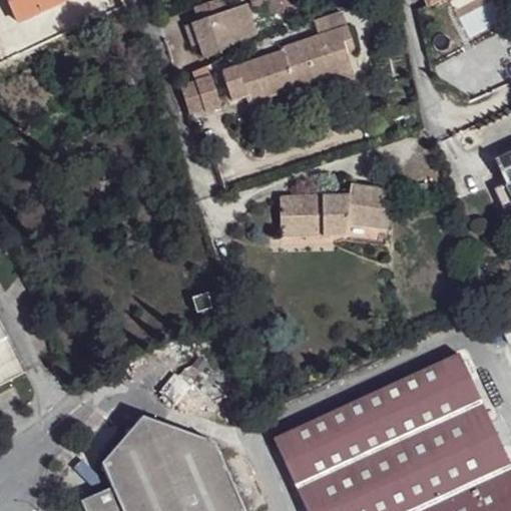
[(5,0),(15,20),(57,0),(5,0)]
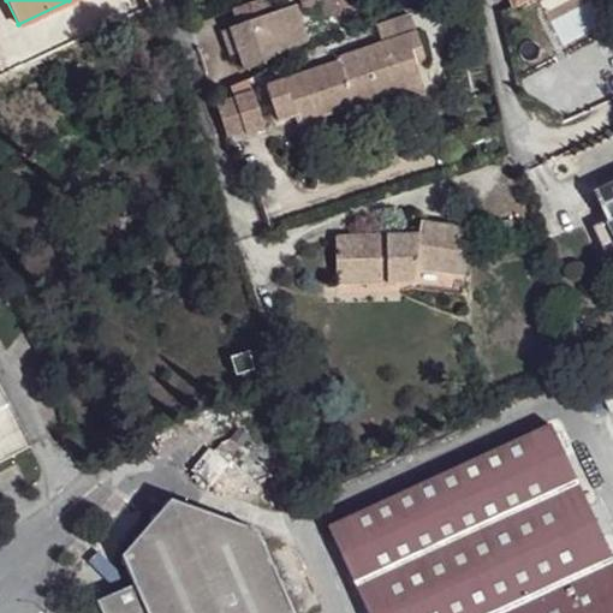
[(251,0),(231,7),(236,24),(273,11),(268,0),(251,0)]
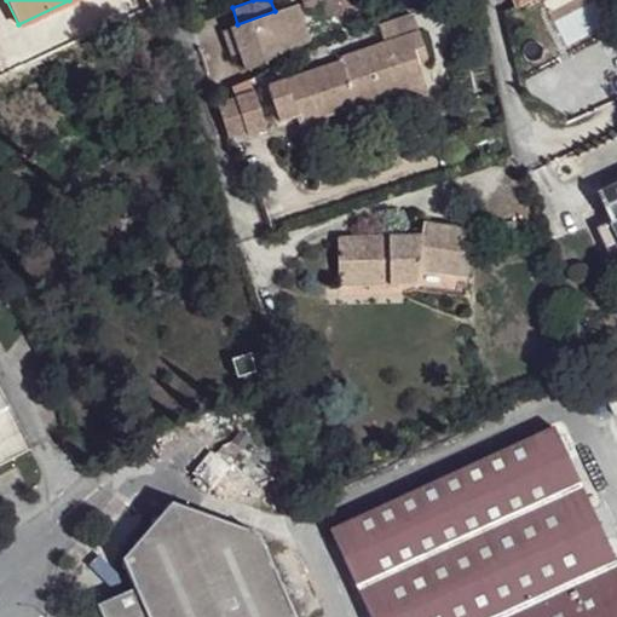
[(306,0),(303,1),(306,15),(326,6),(323,0),(306,0)]
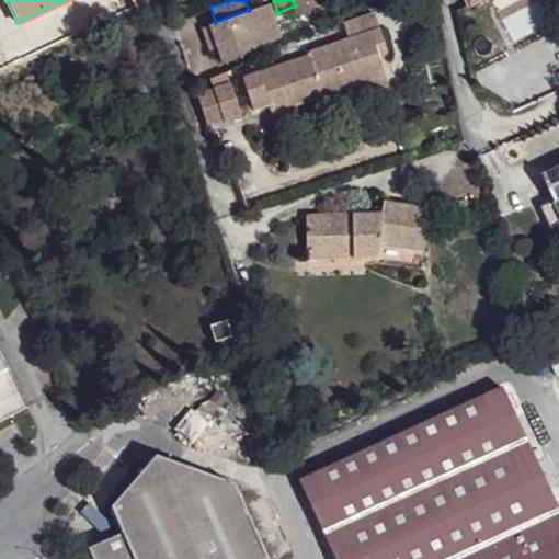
[(215,22),(209,23),(218,47),(223,63),(280,36),(269,3),(249,10),(215,22)]
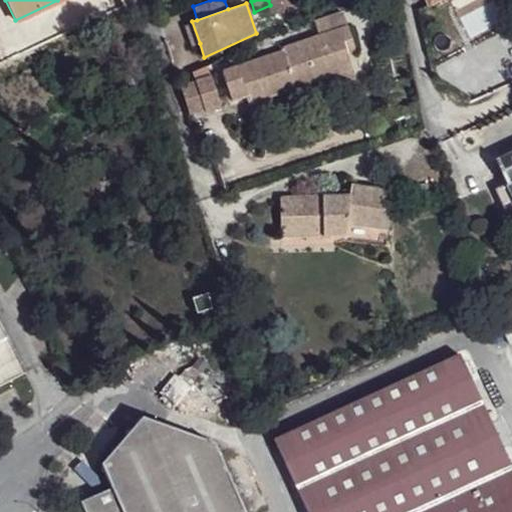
[(282,46),(283,49),(295,85),(327,75),(351,67),(346,52),(355,49),(347,25),(342,11),(313,20),(318,35),(282,46)]
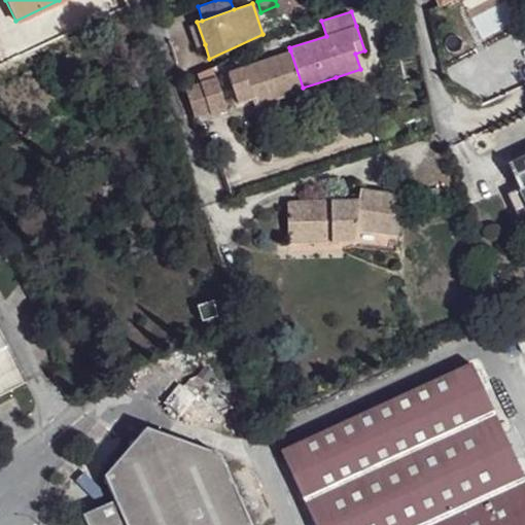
[(197,22),(189,25),(198,47),(205,44),(197,22)]
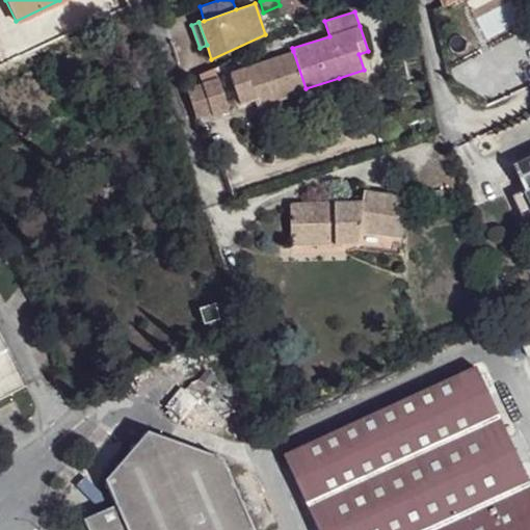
[(243,68),(229,73),(239,103),(254,98),(257,105),(281,98),(306,88),(293,51),(243,68)]
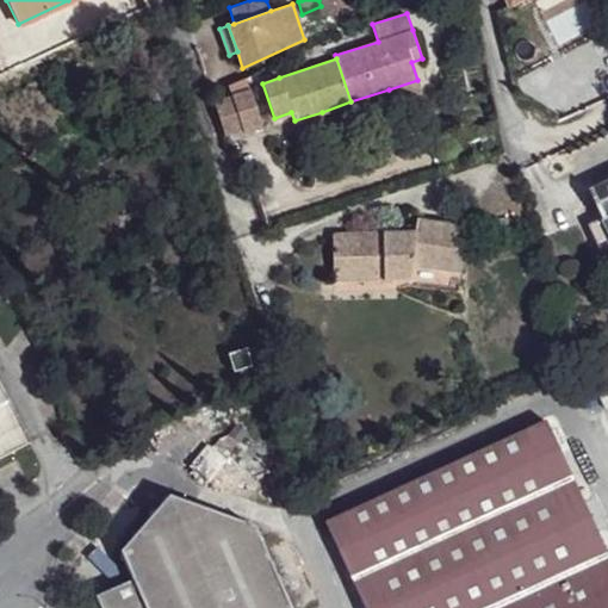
[(417,80),(389,90),(391,99),(421,90),(417,80)]
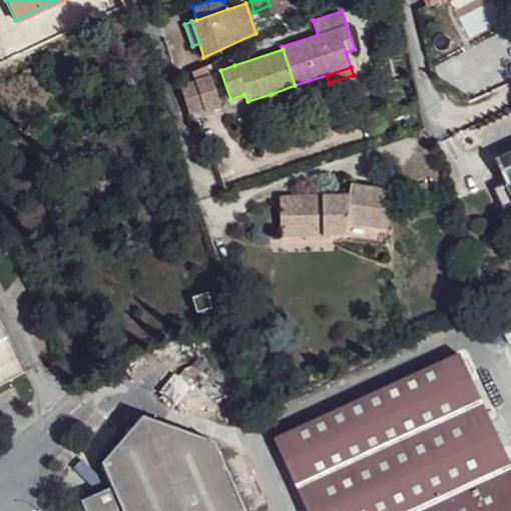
[(210,74),(193,79),(203,107),(219,102),(210,74)]
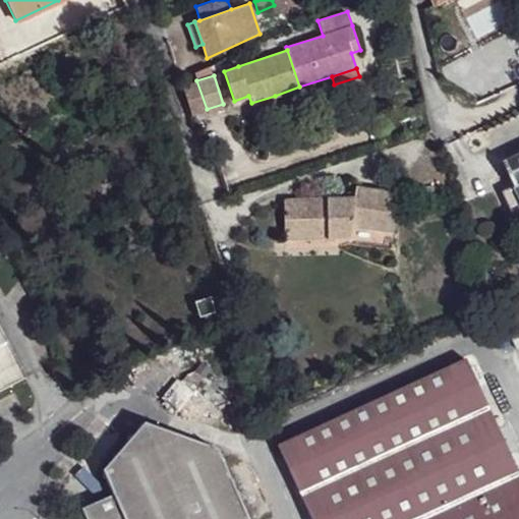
[(196,80),(181,85),(191,114),(207,109),(196,80)]
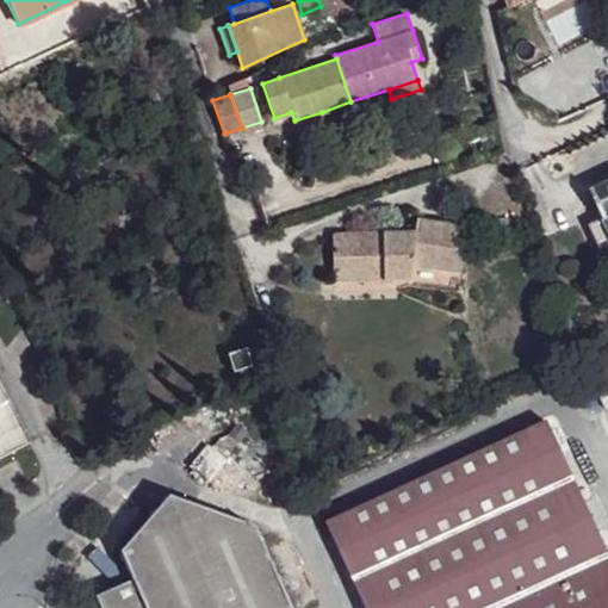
[(322,112),(295,121),(297,131),(324,122),(322,112)]
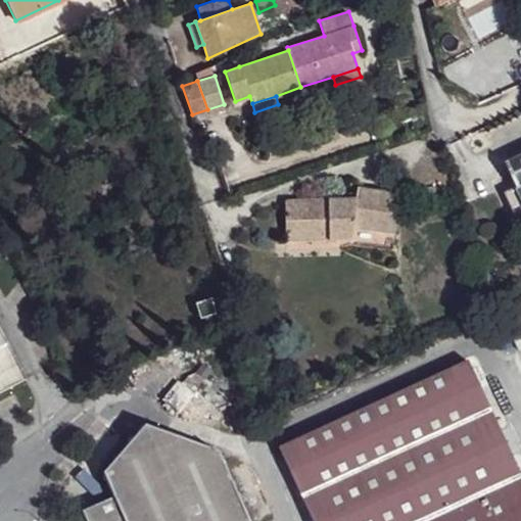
[(520,154),(507,161),(517,184),(520,192),(520,154)]
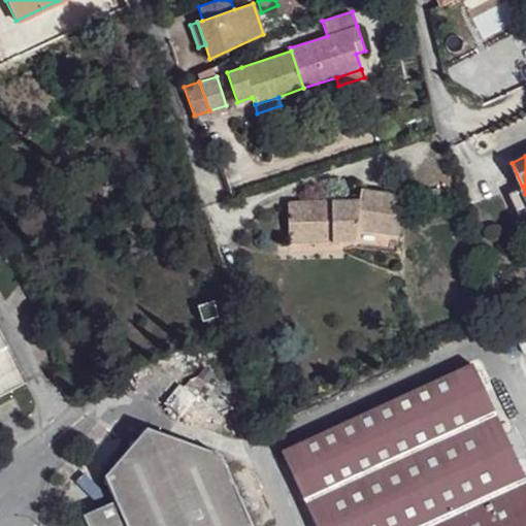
[(357,197),(290,200),(291,234),(332,234),(331,242),(354,241),(360,228),(400,227),(399,183),(363,185),(357,197)]
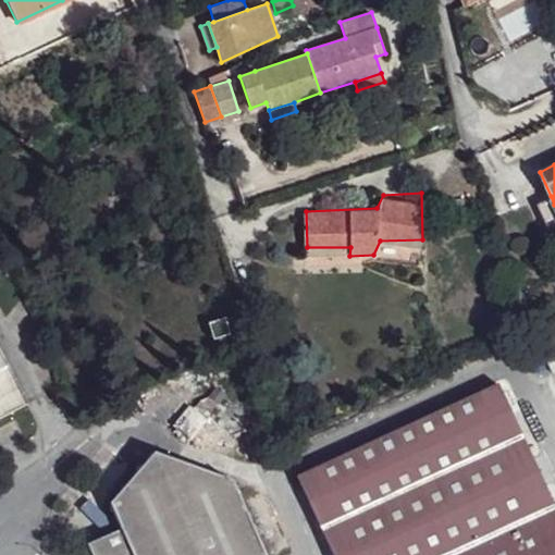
[(554,220),(554,205),(551,196),(538,204),(546,224),(554,220)]
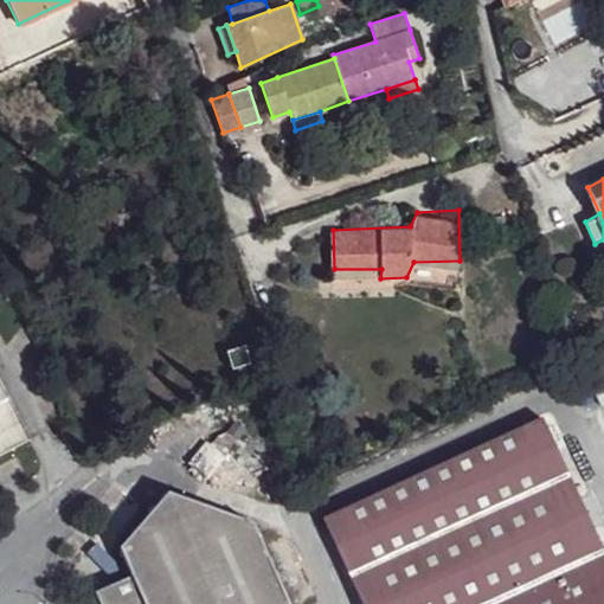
[(334,269),(335,281),(380,278),(381,269),(334,269)]
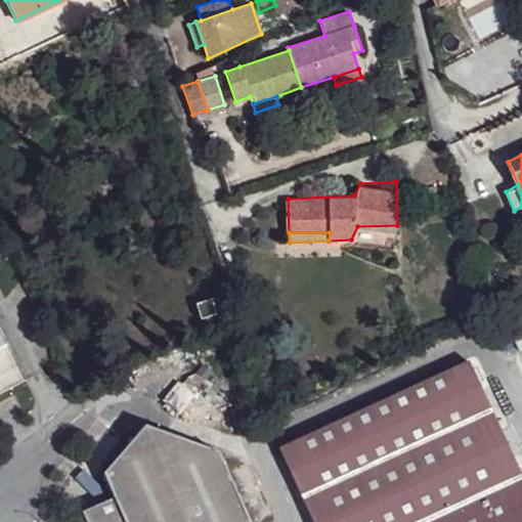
[(0,387),(22,377),(0,331),(0,387)]
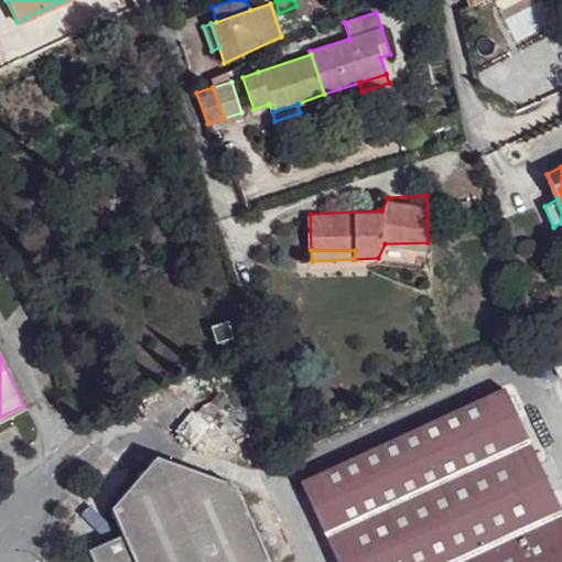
[(561,561),(561,518),(501,387),(299,481),(316,520),(304,527),(322,561),(323,561),(334,557),(336,561),(561,561)]
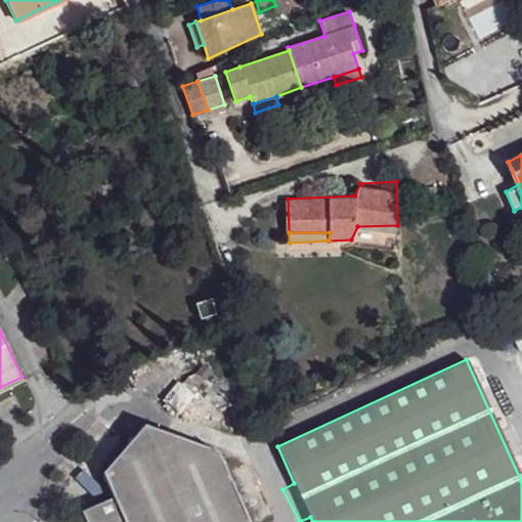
[(163,399),(177,411),(190,394),(176,382),(163,399)]
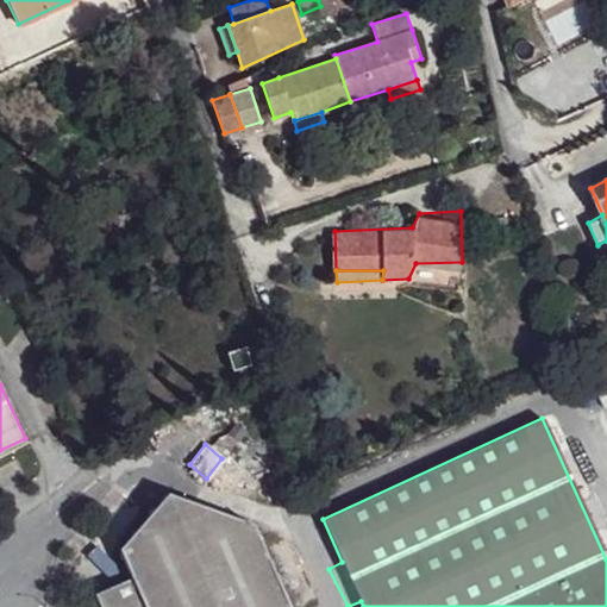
[(289,606),(254,526),(168,496),(120,551),(133,580),(95,596),(100,606),(289,606)]
